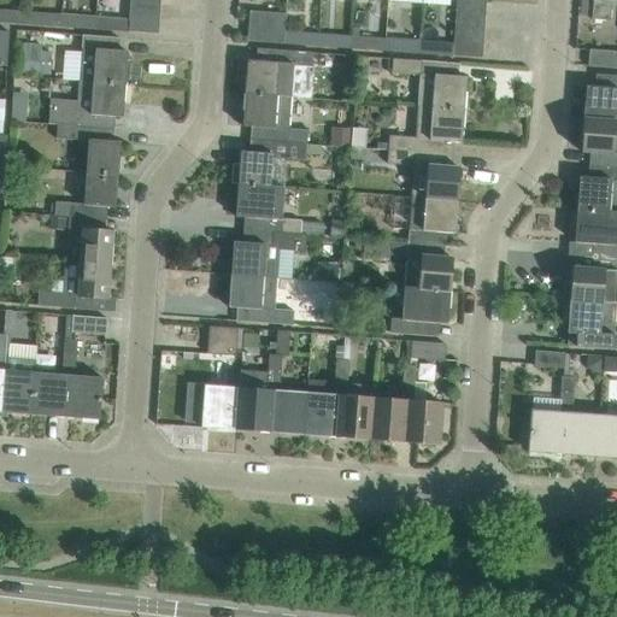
[(486,16),(487,1),(475,0),(457,0),(457,13),(486,16)]
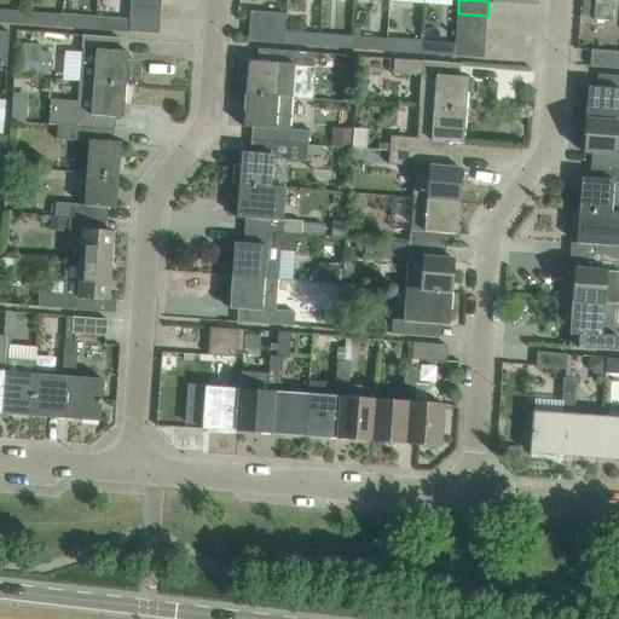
[(618,1),(618,0),(595,0),(594,21),(613,22),(614,1),(618,1)]
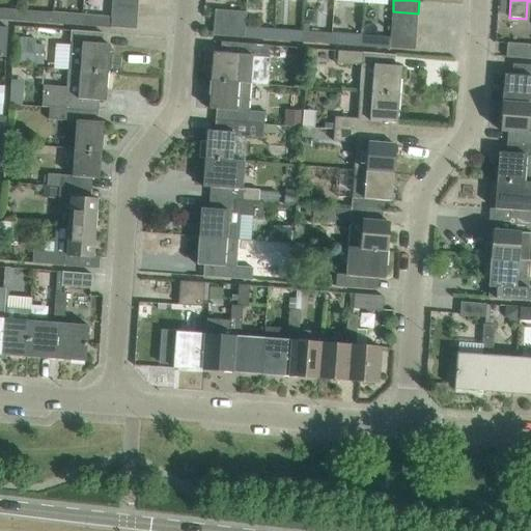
[(138,16),(139,4),(112,2),(111,14),(138,16)]
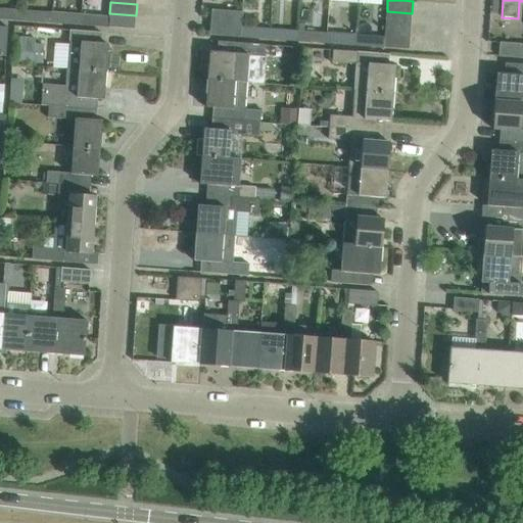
[(0,18),(24,20),(25,11),(0,9),(0,18)]
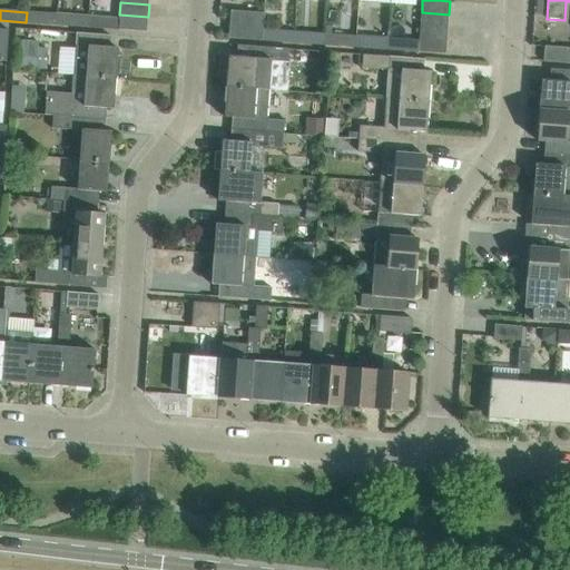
[(57,25),(57,15),(27,12),(26,22),(57,25)]
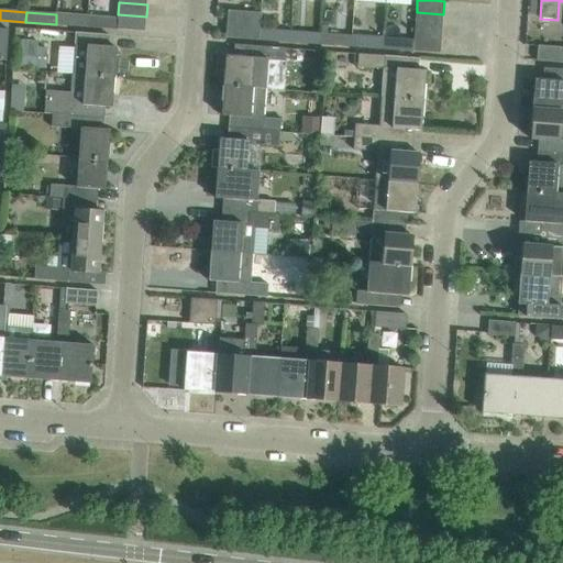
[(260,30),(261,14),(230,12),(228,37),(260,40),(260,30)]
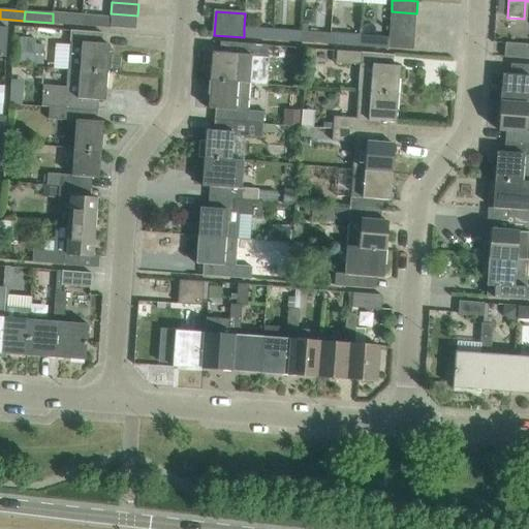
[(415,26),(416,13),(392,11),(391,24),(415,26)]
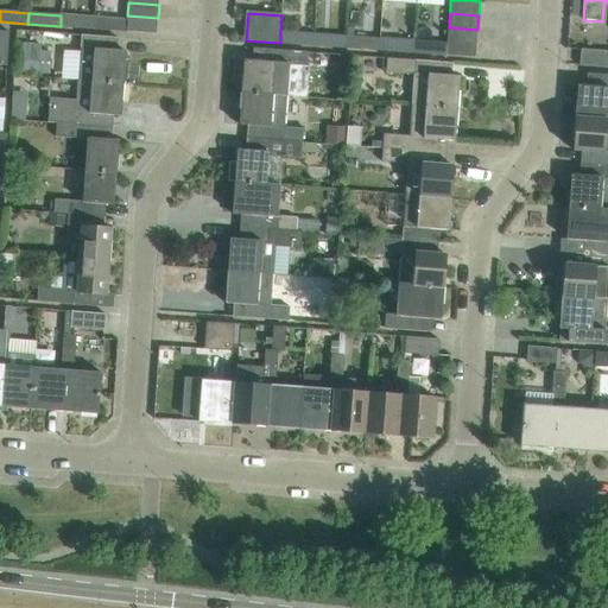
[(93,30),(94,19),(61,16),(61,26),(93,30)]
